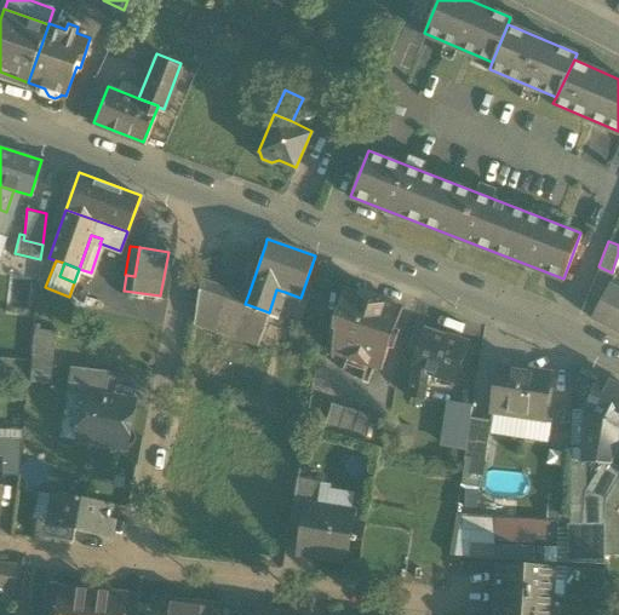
[(194,320),(236,332),(246,304),(245,304),(248,294),(200,280),(194,320)]
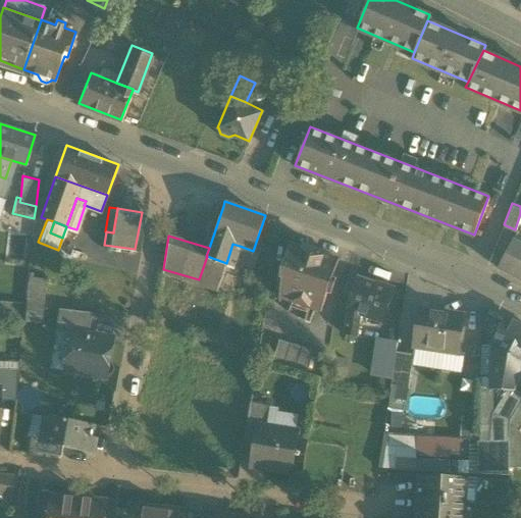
[(498,265),(520,277),(520,244),(511,239),(498,265)]
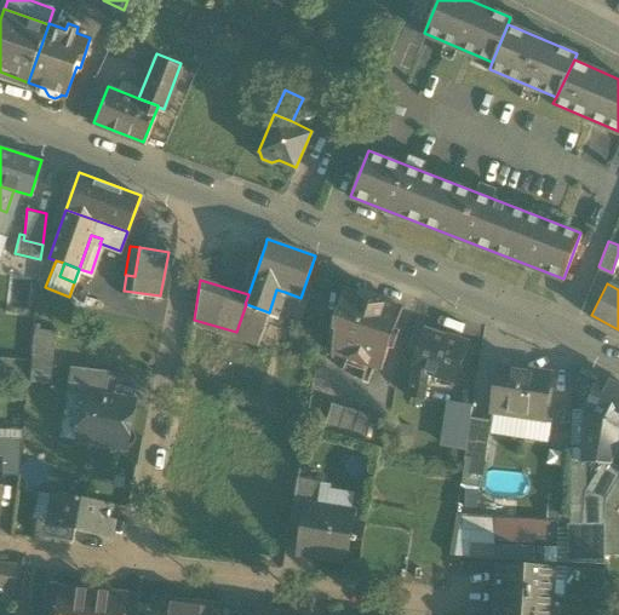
[(368,360),(382,365),(401,305),(384,299),(384,298),(360,289),(360,291),(342,285),(342,286),(332,346),(347,352),(345,355),(367,362),(368,360)]
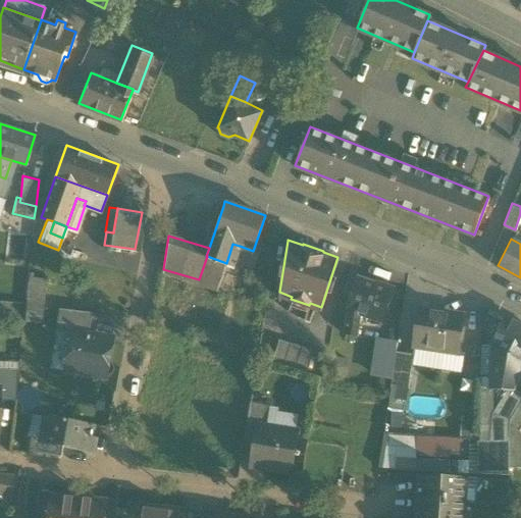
[(232,244),(226,263),(232,266),(240,246),(232,244)]
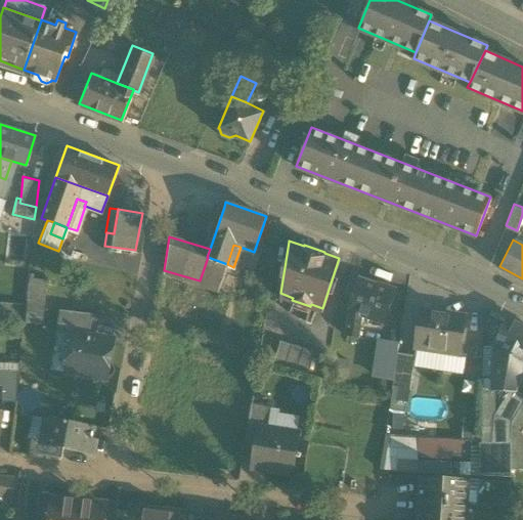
[(200,280),(219,288),(227,264),(208,257),(200,280)]
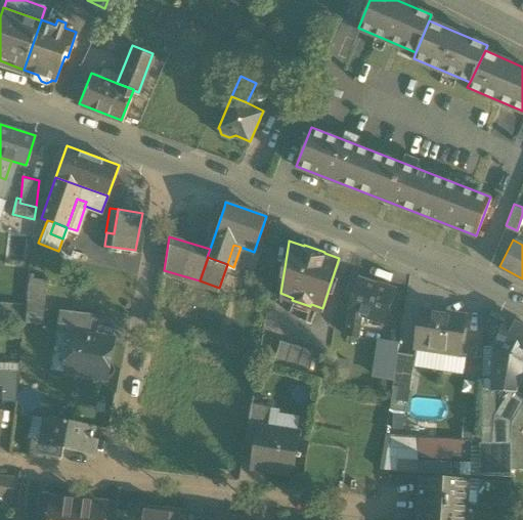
[(347,310),(348,310),(344,333),(358,335),(361,314),(382,321),(394,287),(376,279),(375,280),(358,274),(347,310)]
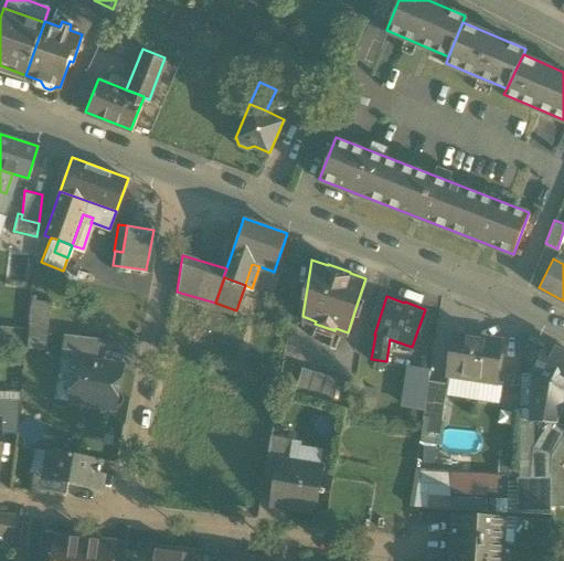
[(32,298),(29,328),(27,346),(42,347),(43,329),(46,300),(32,298)]
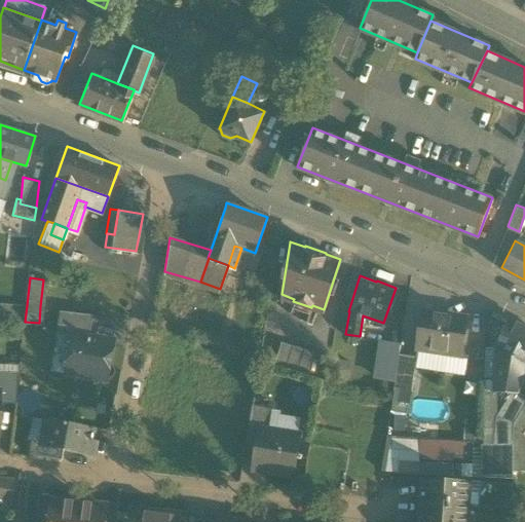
[(73,333),(88,335),(92,313),(74,311),(60,309),(57,331),(72,334),(73,333)]
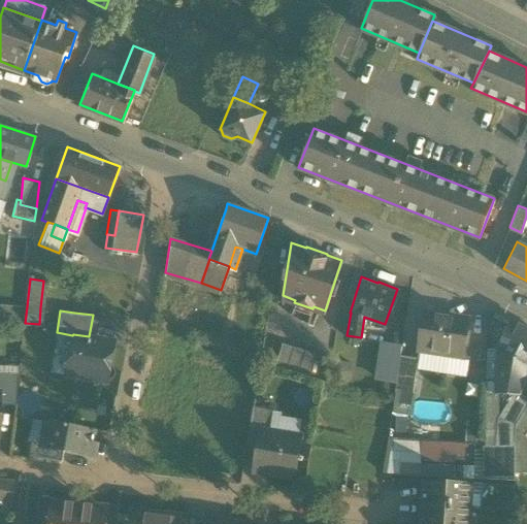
[(448,352),(463,354),(463,353),(468,318),(423,310),(418,348),(419,348),(448,352)]
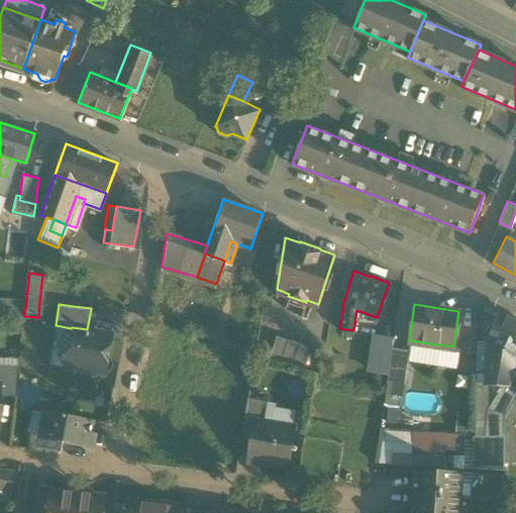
[(515,319),(500,311),(486,339),(515,355),(515,319)]
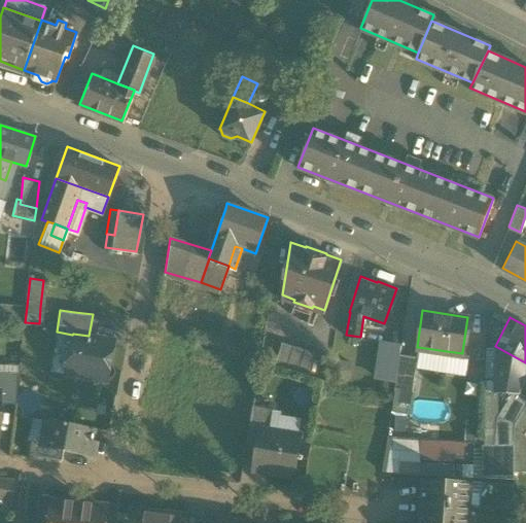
[(66,372),(107,379),(113,341),(89,336),(73,334),(72,335),(66,372)]
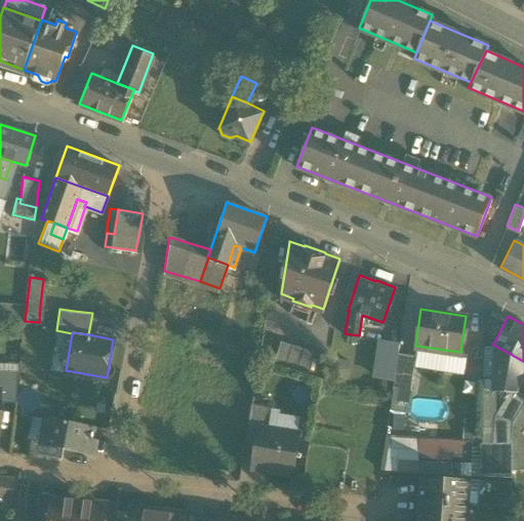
[(383,339),(376,338),(371,374),(376,375),(383,339)]
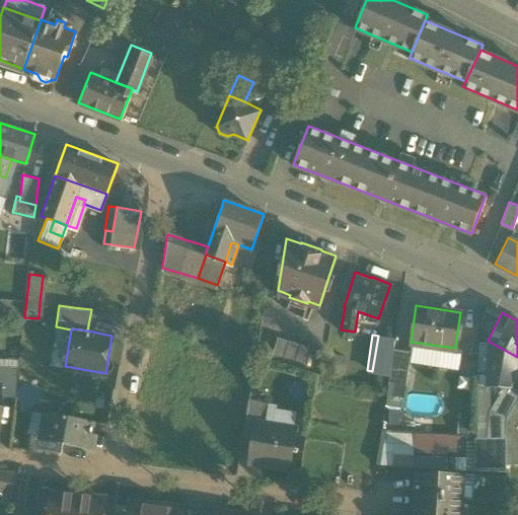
[(270,359),(304,369),(311,346),(277,336),(270,359)]
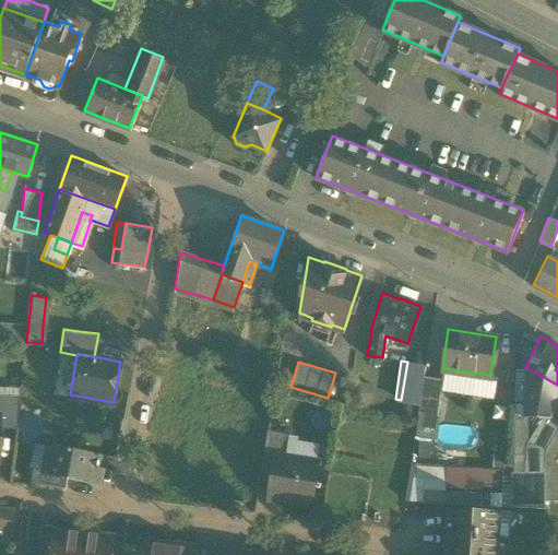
[(424,365),(407,362),(401,400),(418,403),(424,365)]
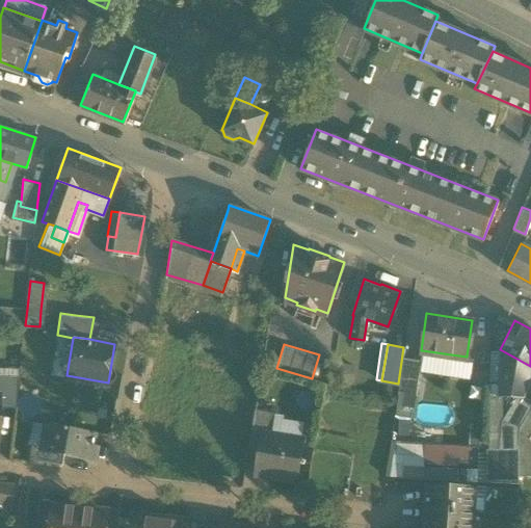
[(497,396),(499,349),(488,349),(488,396),(497,396)]
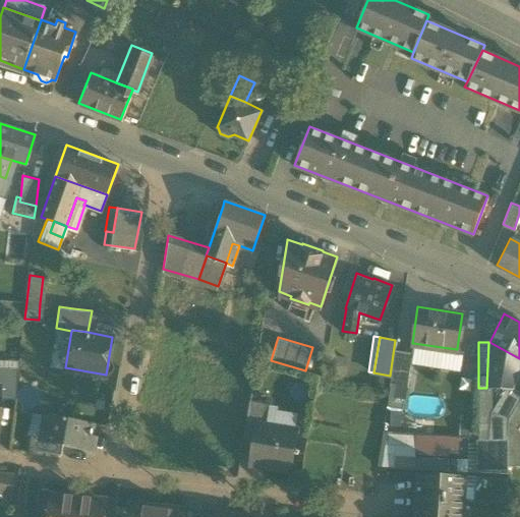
[(512,389),(519,366),(519,358),(489,342),(488,342),(486,388),(494,388),(512,389)]
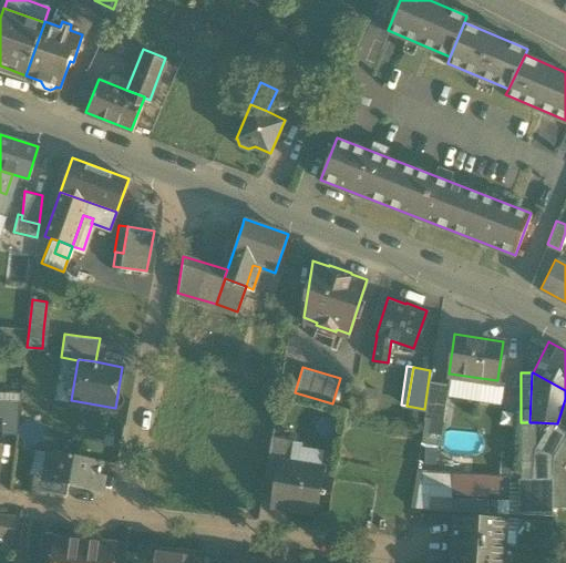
[(446,397),(476,402),(481,378),(450,374),(449,382),(446,397)]
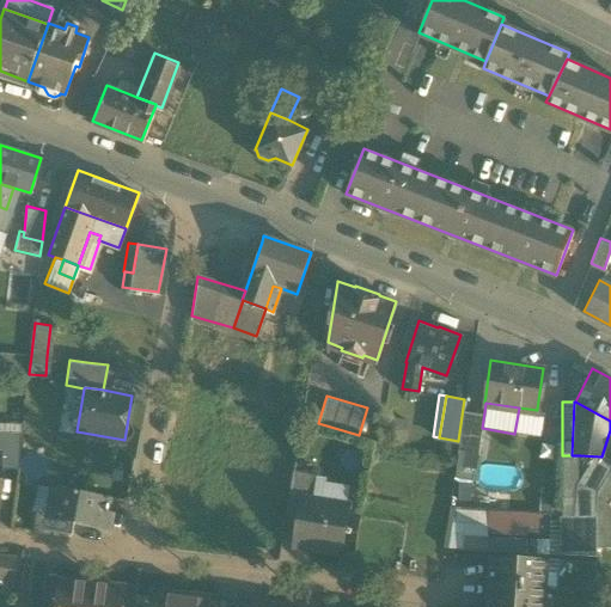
[(543,410),(537,409),(537,410),(519,408),(514,434),(539,437),(543,410)]
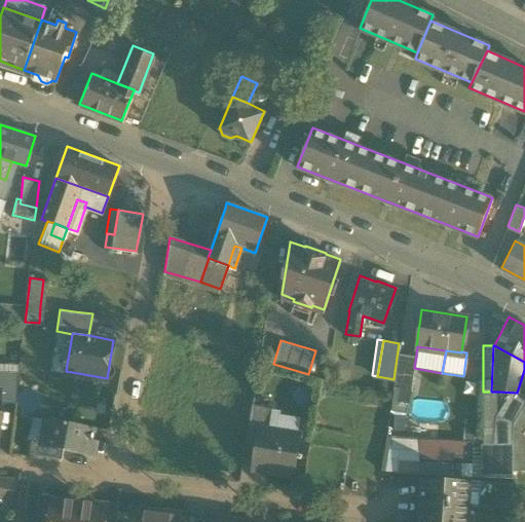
[(394,385),(411,387),(414,368),(416,355),(415,353),(399,351),(394,385)]
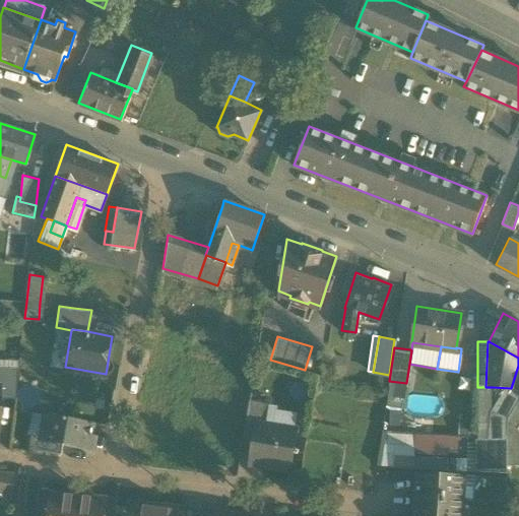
[(0,367),(15,368),(15,360),(0,359),(0,367)]
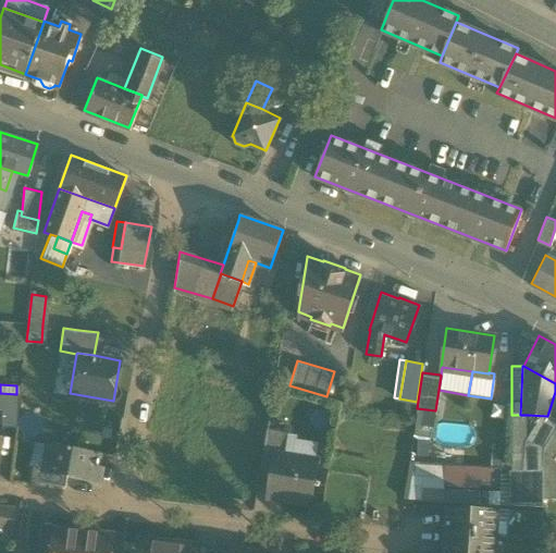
[(0,424),(14,425),(17,397),(17,394),(16,394),(0,393),(0,424)]
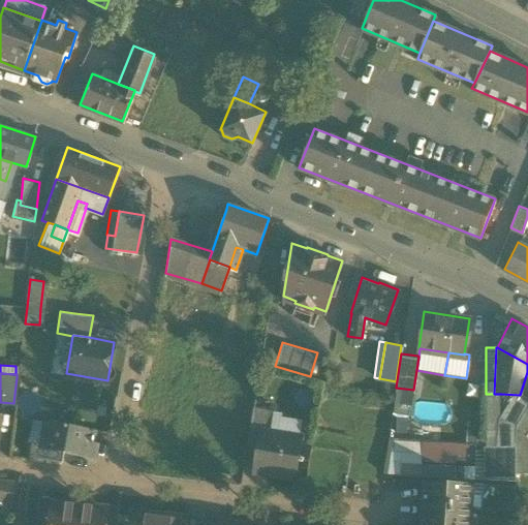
[(494,394),(486,394),(485,445),(497,445),(500,418),(501,394),(494,394)]
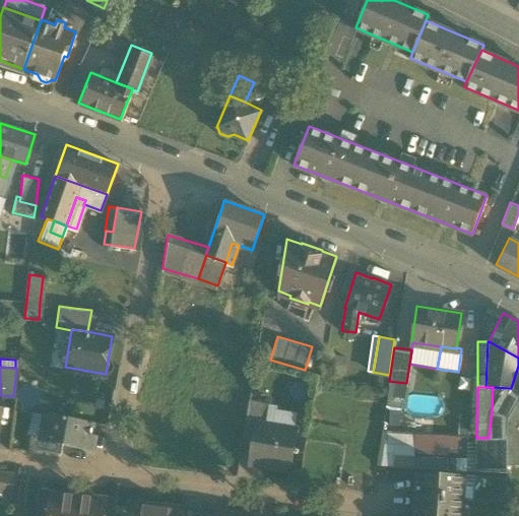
[(492,410),(489,438),(506,438),(506,420),(518,398),(504,391),(492,410)]
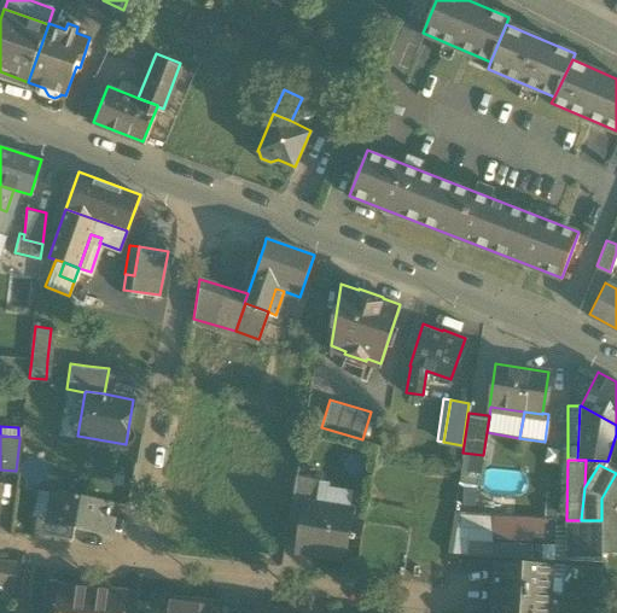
[(616,472),(616,473),(601,498),(615,507),(616,502),(616,472)]
